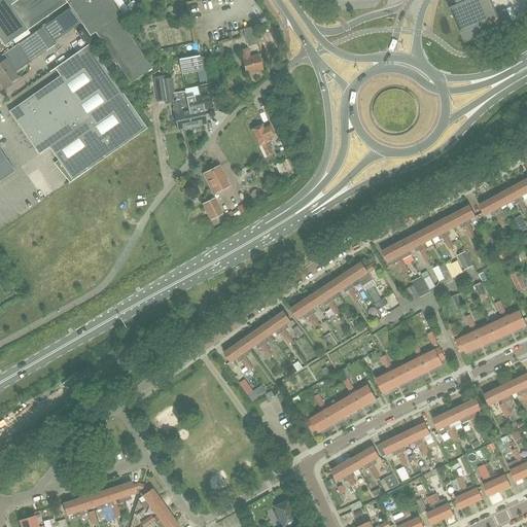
[(67,3),(66,2),(64,0),(0,0),(0,40),(4,46),(67,3)]
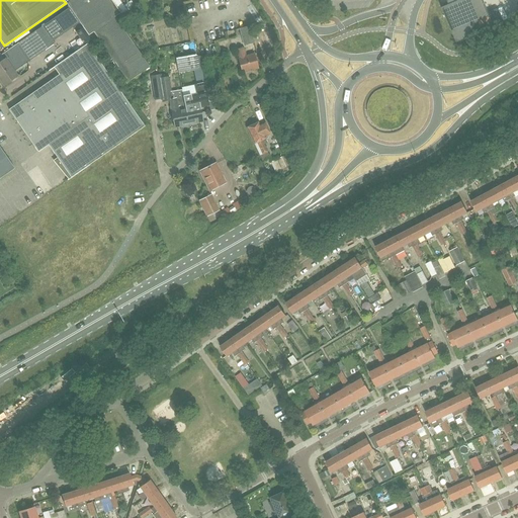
[(68,0),(65,2),(66,3),(83,27),(86,33),(88,35),(93,32),(127,82),(150,67),(114,16),(119,13),(110,0),(68,0)]
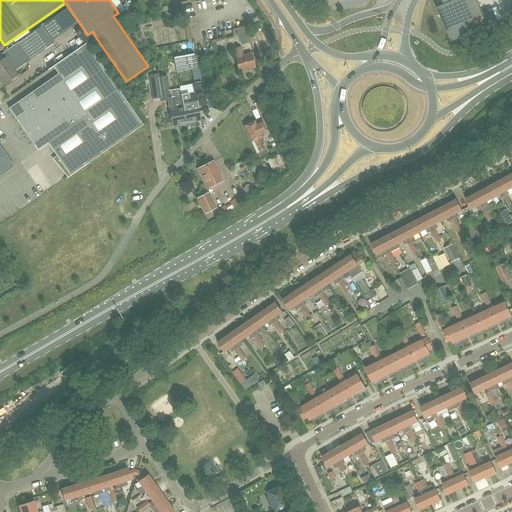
[(443,2),(435,5),(451,42),(489,26),(477,0),(446,0),(444,1),(443,1),(443,2)]
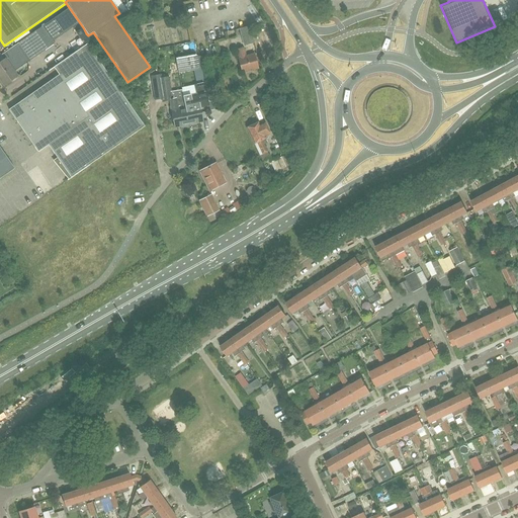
[(62,24),(57,16),(1,55),(4,60),(0,63),(0,83),(3,88),(11,83),(9,81),(17,76),(9,65),(23,55),(28,62),(54,44),(48,34),(62,24)]
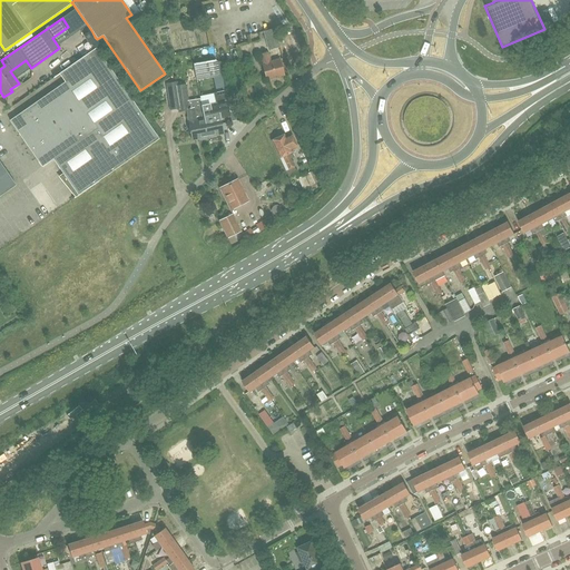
[(279,48),(276,29),(264,31),(268,50),(279,48)]
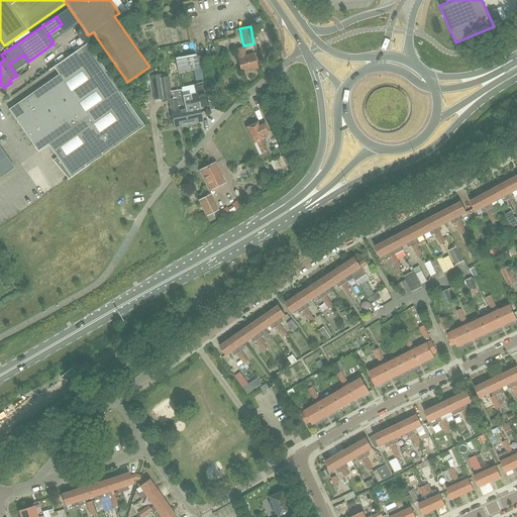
[(83,27),(76,32),(80,37),(86,33),(83,27)]
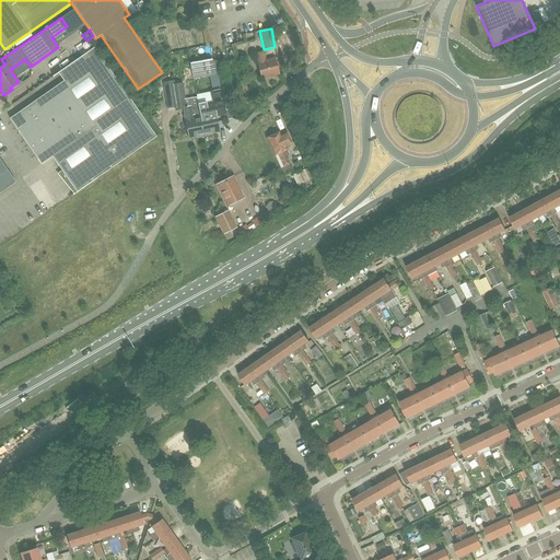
[(95,49),(94,47),(58,73),(63,81),(9,118),(41,164),(51,156),(61,171),(76,193),(72,195),(73,196),(95,179),(156,137),(132,102),(95,49)]
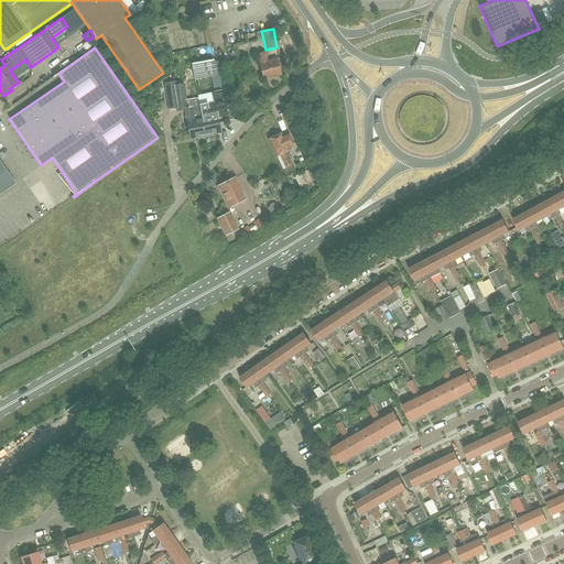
[(263,79),(281,75),(277,58),(268,61),(266,52),(257,54),(263,79)]
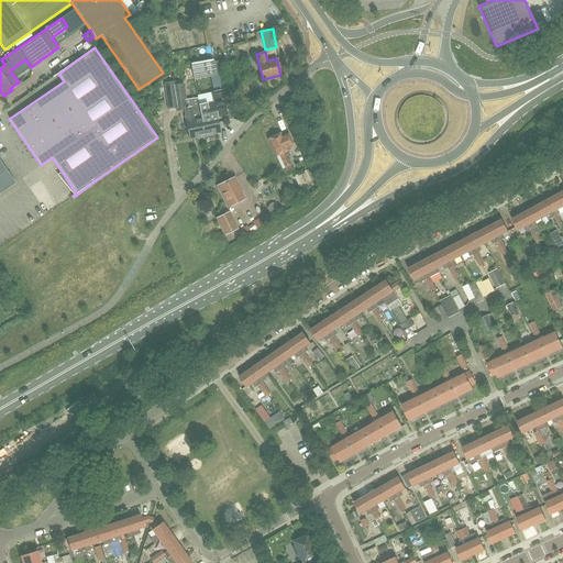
[(216,76),(213,62),(191,65),(194,79),(216,76)]
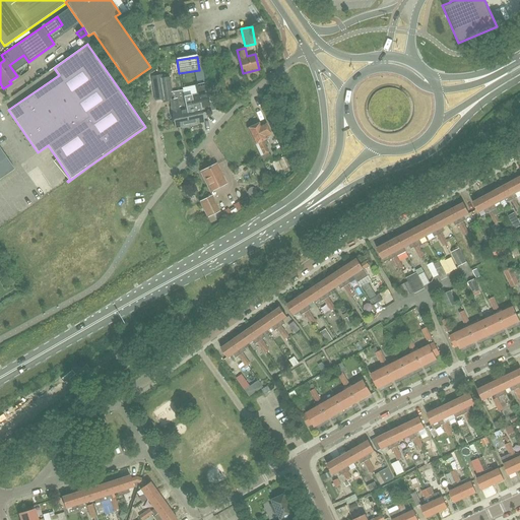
[(184,98),(184,96),(182,90),(172,92),(170,77),(161,78),(161,75),(151,76),(155,101),(163,100),(163,103),(170,101),(172,111),(172,112),(175,128),(189,125),(184,98)]
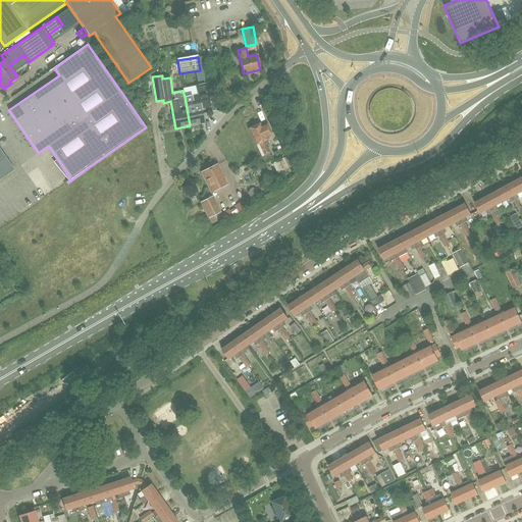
[(210,107),(207,93),(191,96),(185,97),(185,98),(190,125),(205,122),(202,109),(210,107)]
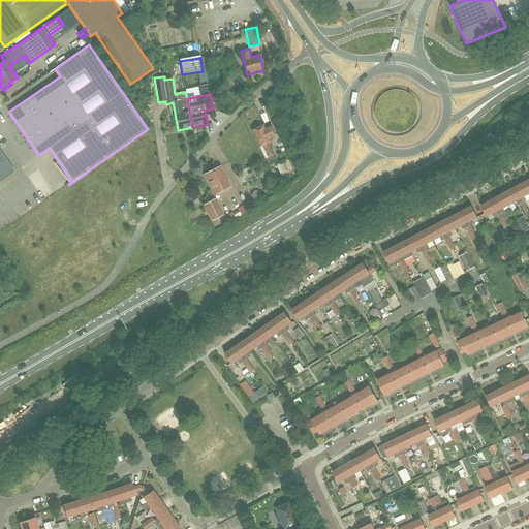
[(268,164),(276,160),(268,143),(271,142),(271,139),(275,137),(270,125),(265,127),(263,125),(252,130),(268,164)]
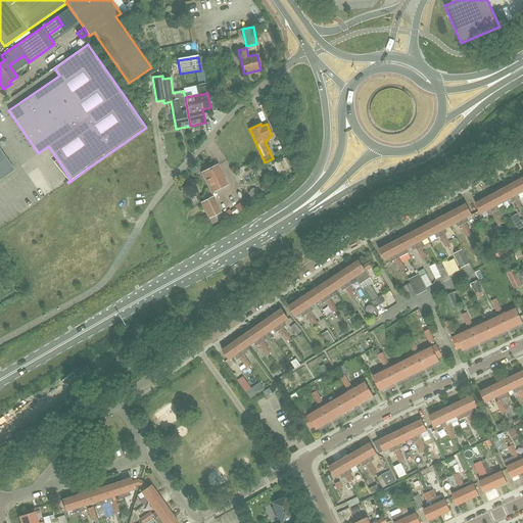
[(0,149),(0,180),(14,170),(0,149)]
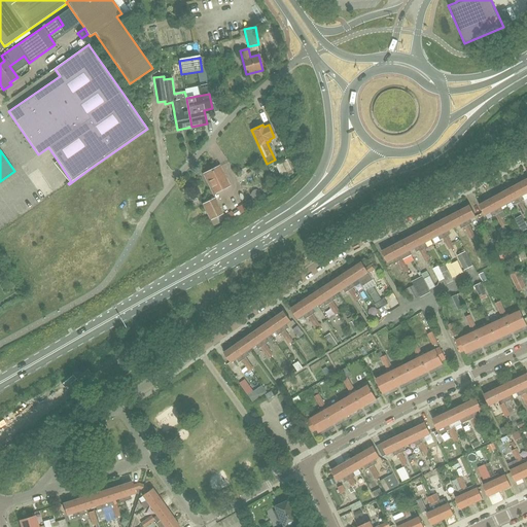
[(270,174),(262,160),(255,163),(261,178),(270,174)]
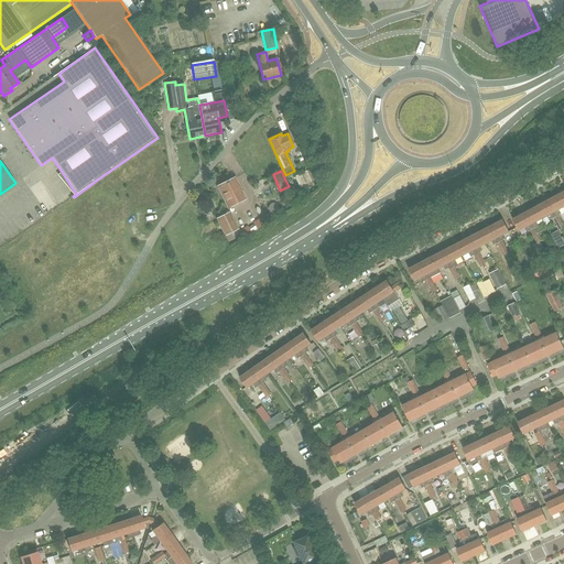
[(311,182),(306,171),(294,176),(299,187),(311,182)]
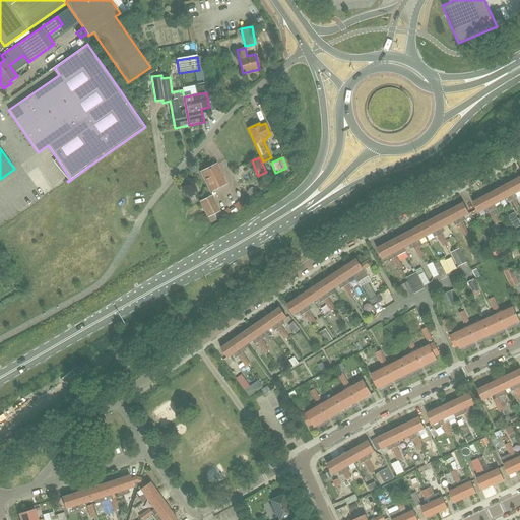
[(209,192),(226,183),(217,164),(200,173),(209,192)]
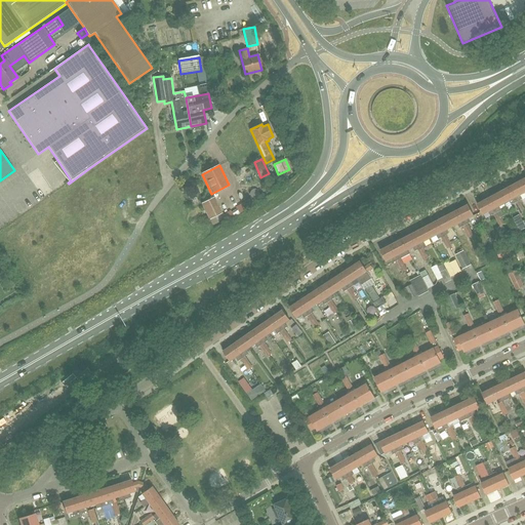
[(524,192),(524,191),(520,182),(509,187),(517,202),(515,203),(518,208),(522,206),(519,200),(523,199),(521,195),(524,192)]
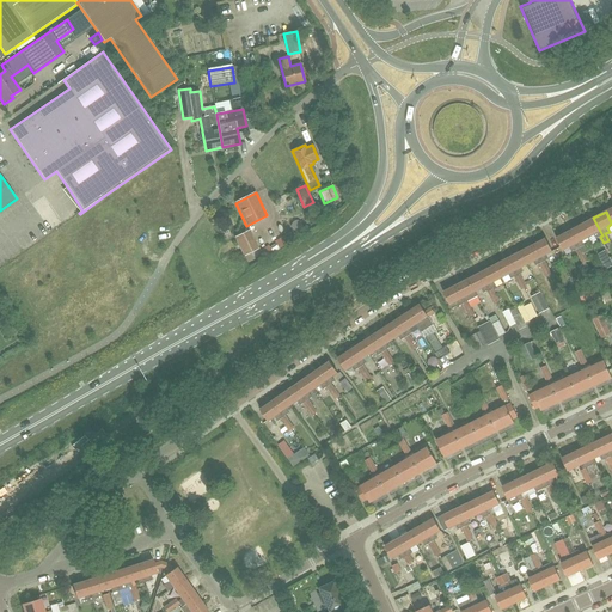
[(603,236),(593,218),(581,225),(588,238),(594,234),(597,238),(600,237),(603,236)]
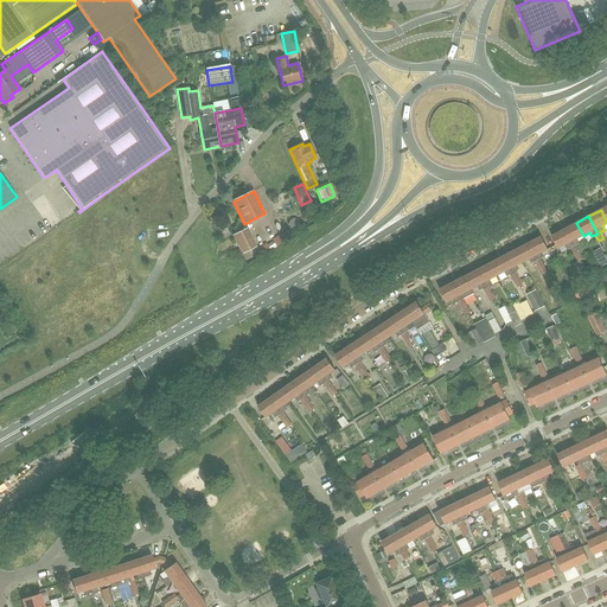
[(580,243),(577,238),(583,236),(576,223),(564,229),(574,247),(572,248),(575,254),(580,251),(585,249),(581,242),(580,243)]
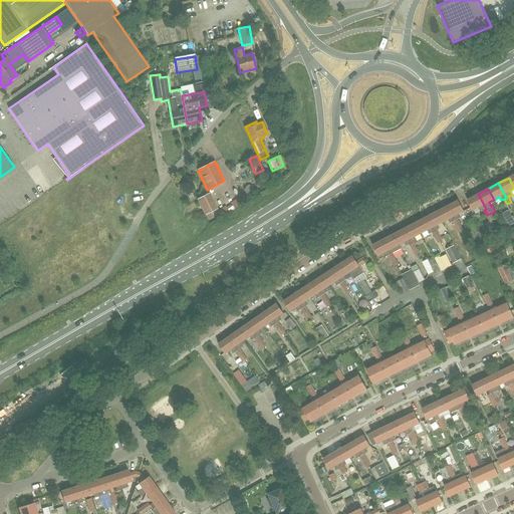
[(218,209),(210,193),(197,199),(205,215),(218,209)]
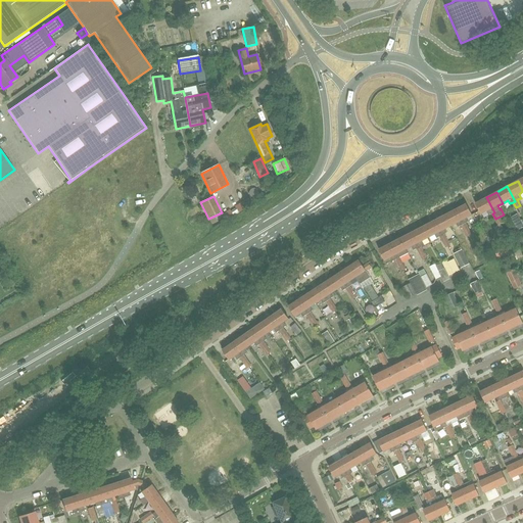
[(494,212),(486,197),(476,203),(481,214),(487,211),(489,215),(492,214),(494,212)]
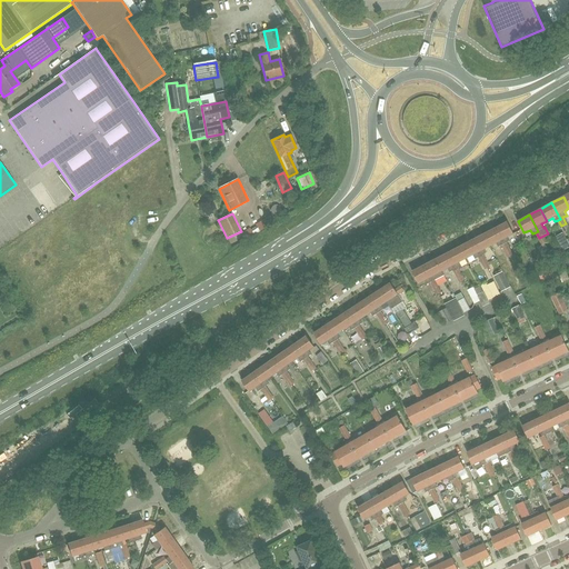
[(515,233),(508,221),(497,227),(505,243),(503,245),(506,250),(510,249),(507,242),(510,241),(508,237),(515,233)]
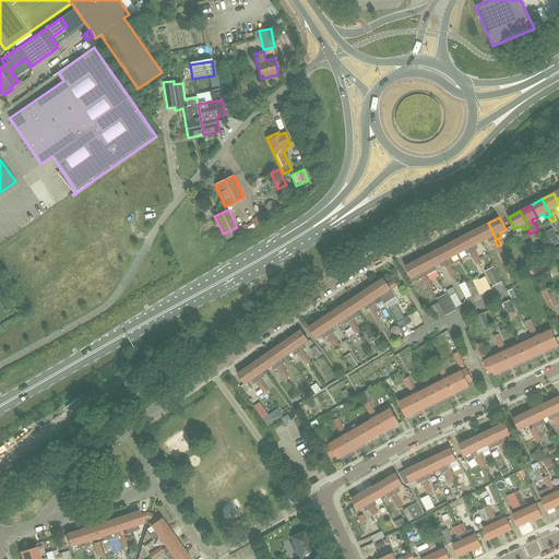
[(496,239),(488,223),(476,229),(483,241),(488,238),(490,242),(495,240),(496,239)]
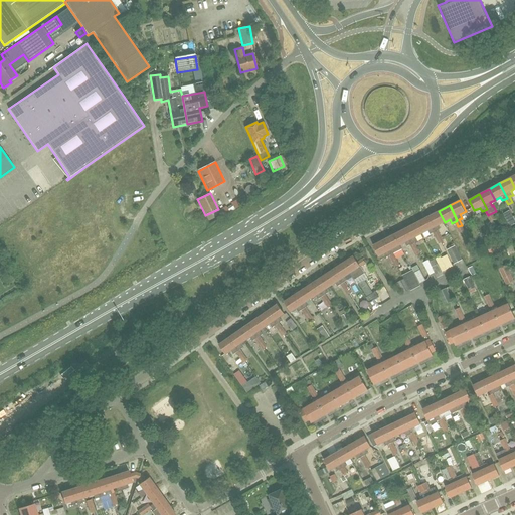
[(445,222),(439,211),(427,217),(436,231),(434,232),(437,238),(441,236),(438,230),(441,228),(439,225),(445,222)]
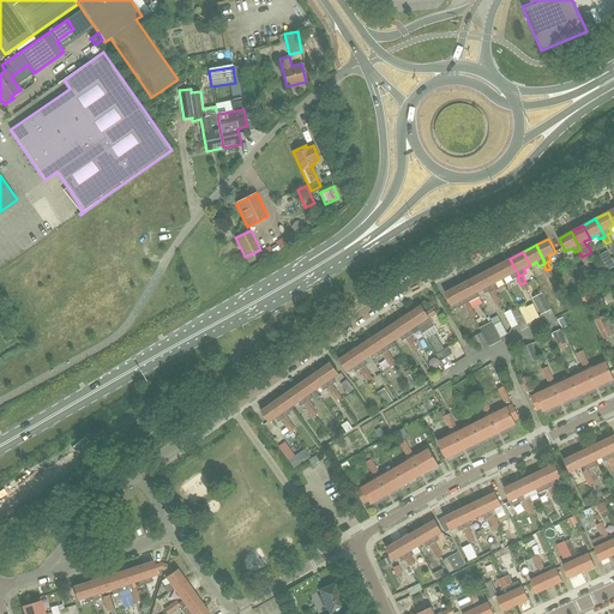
[(613,266),(613,263),(608,252),(600,256),(608,270),(613,266)]
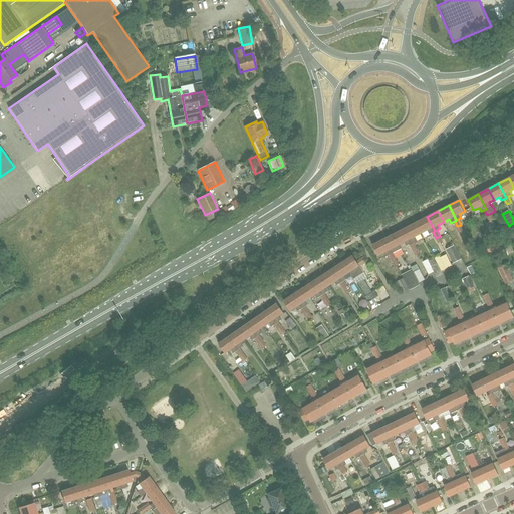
[(427,217),(416,222),(422,233),(428,230),(430,234),(433,232),(435,231),(427,217)]
